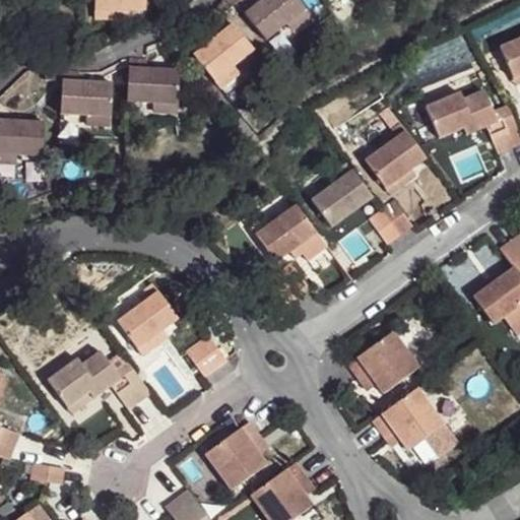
[(145,0),(93,0),(93,11),(126,13),(145,14),(145,0)]
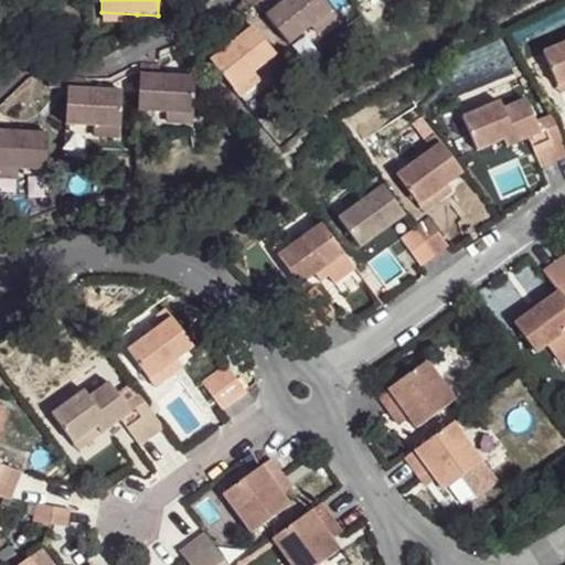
[(243,0),(235,7),(242,17),(257,6),(252,0),(243,0)]
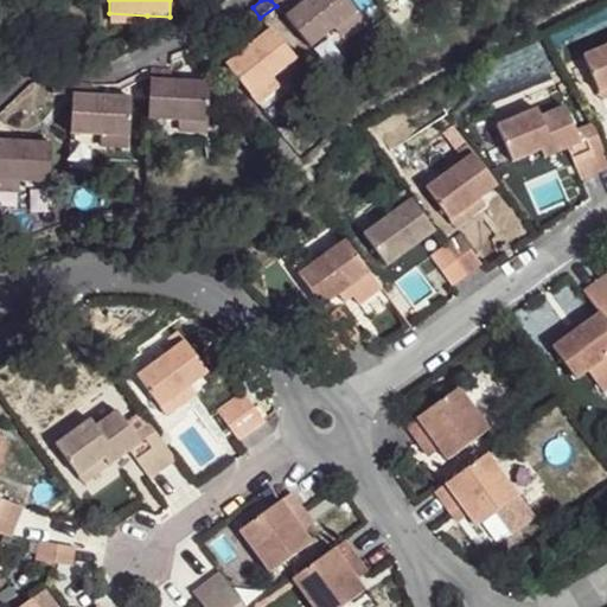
[(359,13),(347,0),(306,0),(286,18),(313,51),(337,31),(359,13)]
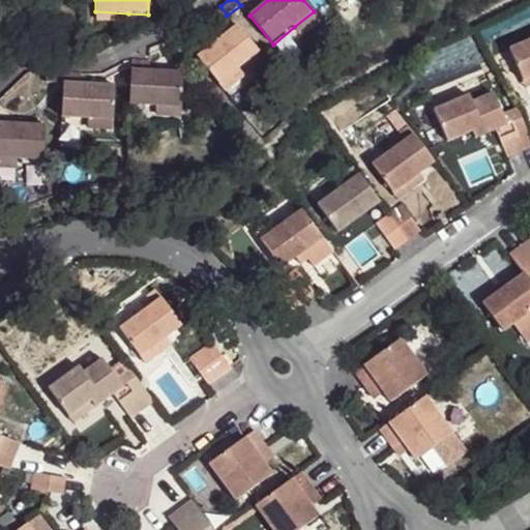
[(94,21),(127,23),(128,13),(95,11),(94,21)]
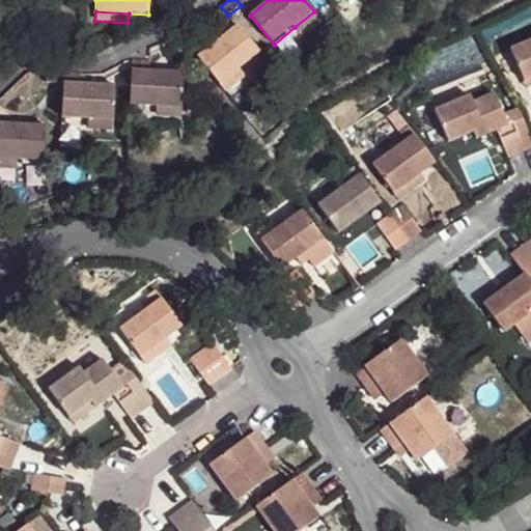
[(314,11),(295,27),(300,34),(319,19),(314,11)]
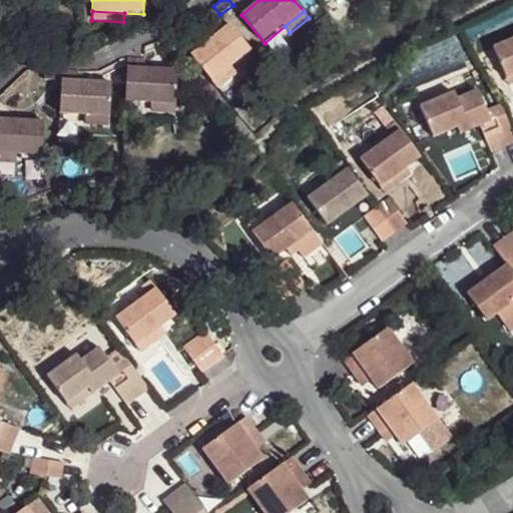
[(193,57),(215,83),(233,68),(252,51),(229,24),(193,57)]
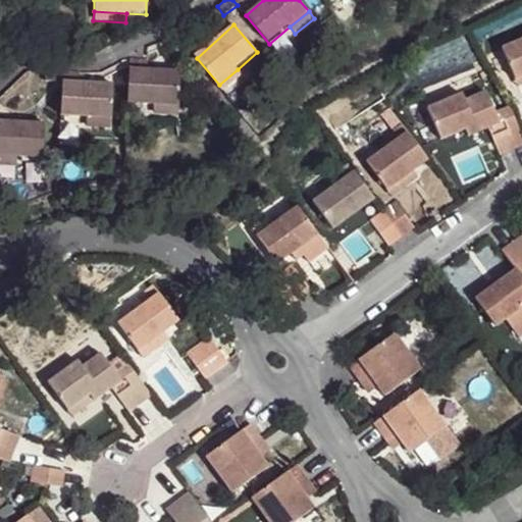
[(79,54),(94,55),(94,45),(79,43),(79,54)]
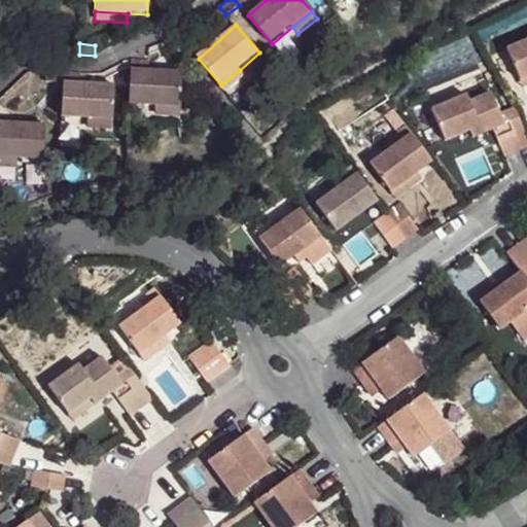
[(526,44),(505,55),(520,88),(526,83),(526,44)]
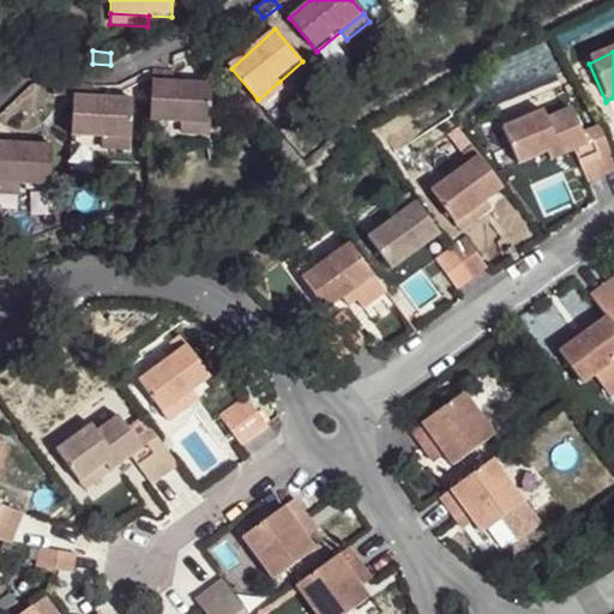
[(265,109),(287,90),(280,82),(258,100),(265,109)]
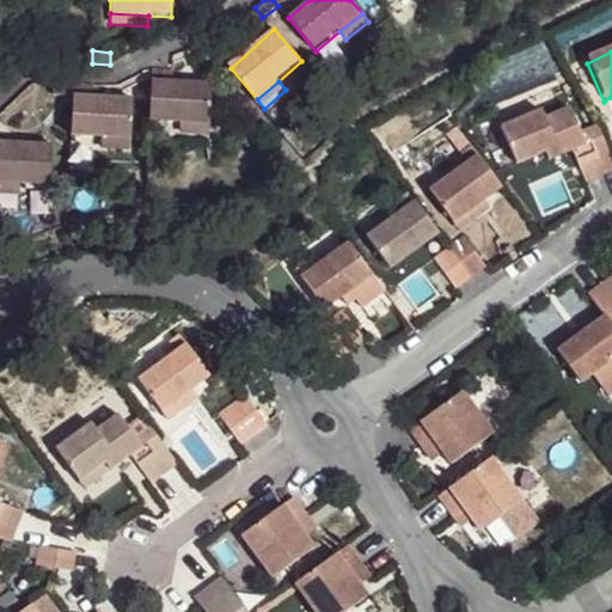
[(73,83),(54,83),(53,95),(72,96),(73,83)]
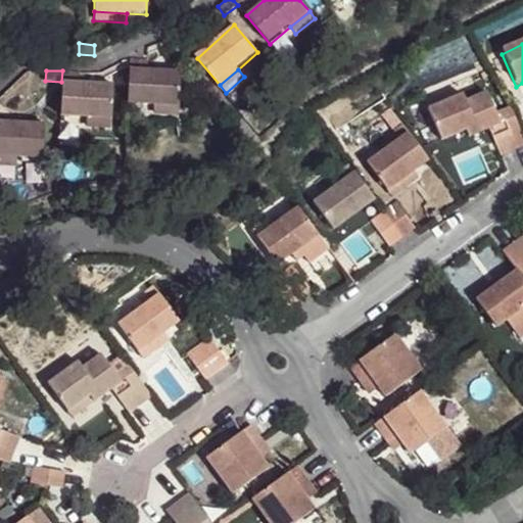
[(81,72),(62,70),(61,82),(80,83),(80,77),(81,72)]
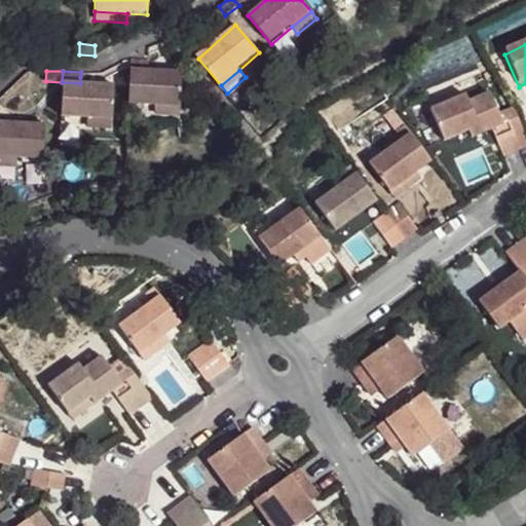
[(157,72),(147,72),(130,72),(128,107),(152,107),(178,109),(180,74),(157,72)]
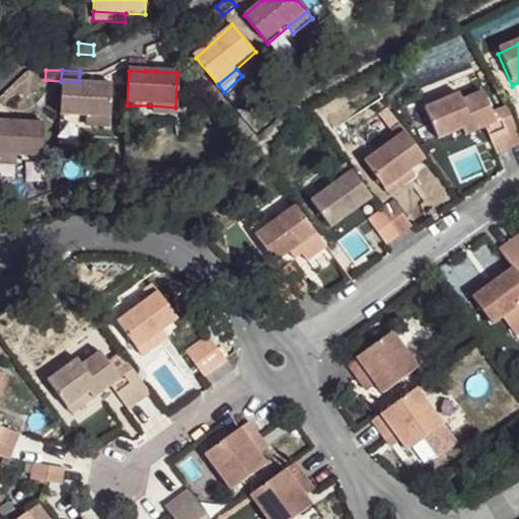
[(87,83),(79,82),(61,81),(59,117),(86,119),(110,120),(112,84),(87,83)]
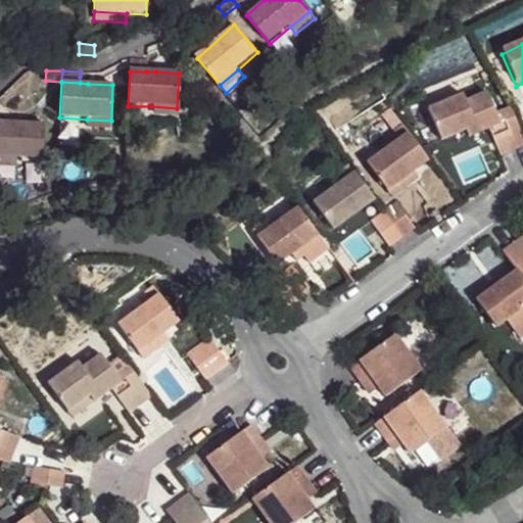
[(522,146),(522,137),(510,107),(493,113),(484,93),(462,103),(458,94),(424,108),(438,141),(473,127),(477,134),(486,130),(497,156),(522,146)]
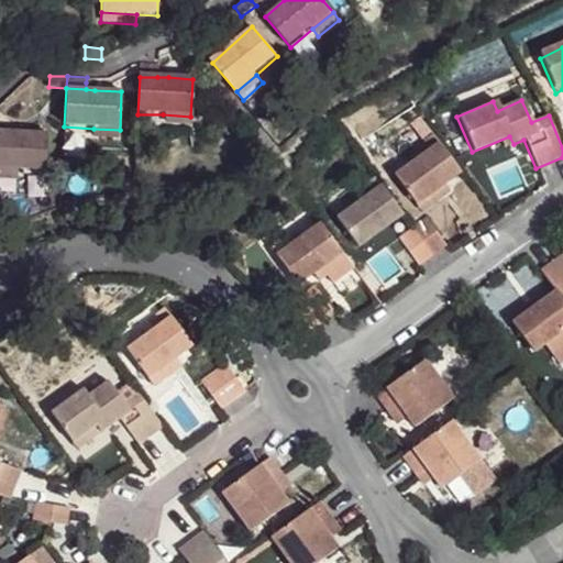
[(190,117),(163,114),(161,127),(187,128),(190,117)]
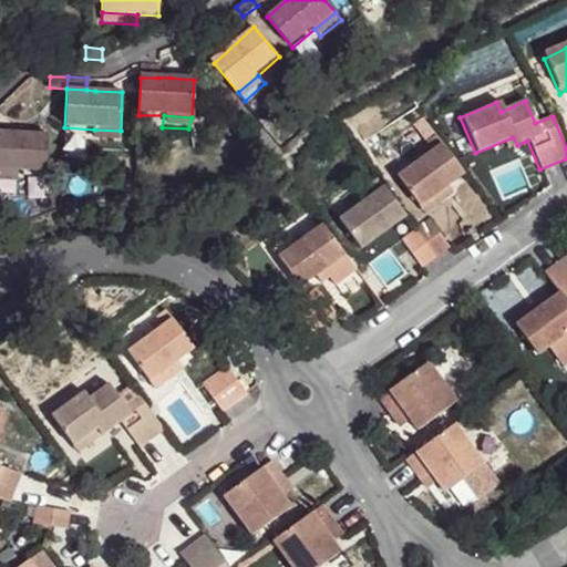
[(93,142),(120,144),(121,131),(94,130),(93,142)]
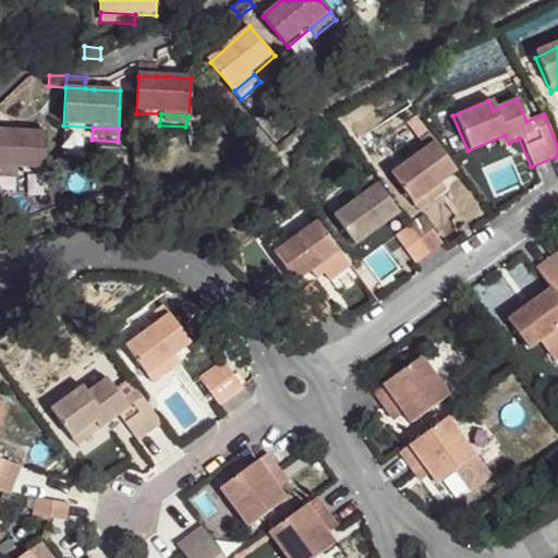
[(47,137),(0,134),(0,170),(17,172),(46,173),(47,137)]
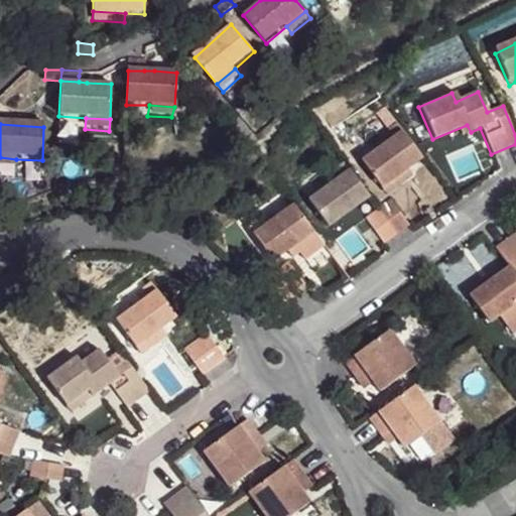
[(403,132),(397,124),(386,133),(391,140),(403,132)]
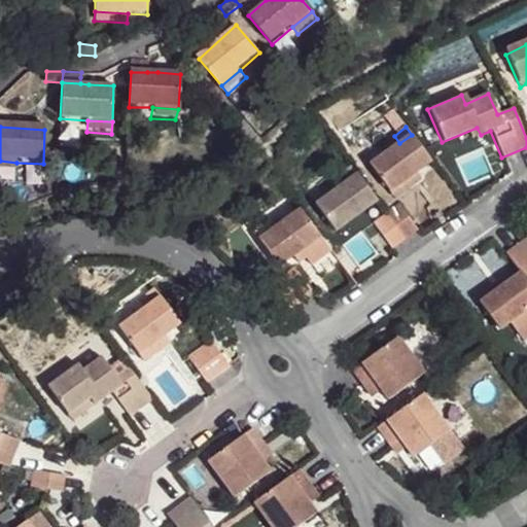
[(442,142),(446,150),(481,135),(477,128),(442,142)]
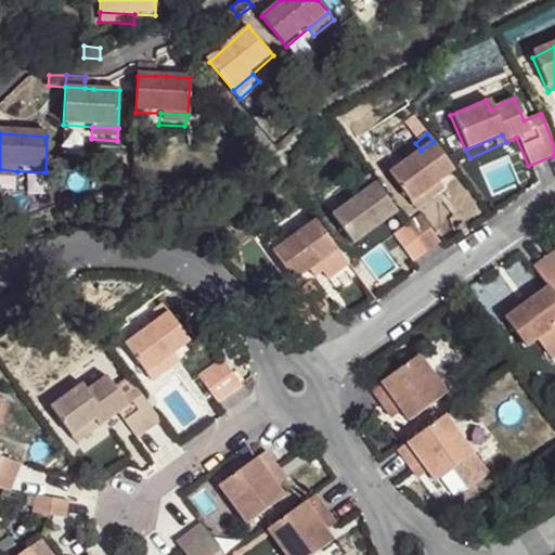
[(408,205),(434,184),(453,170),(434,142),(421,151),(387,177),(408,205)]
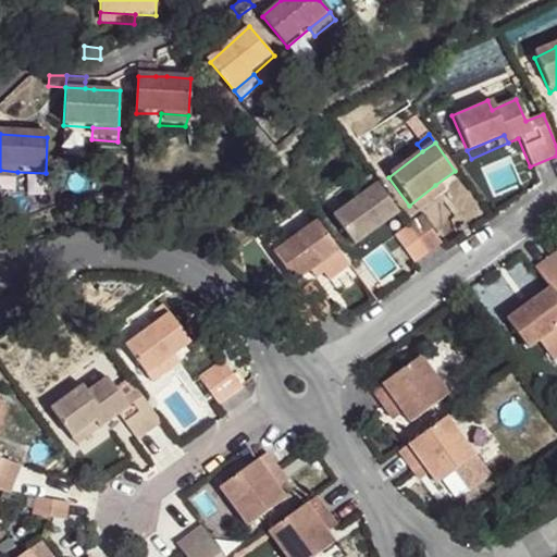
[(0,170),(0,181),(19,184),(17,172),(0,170)]
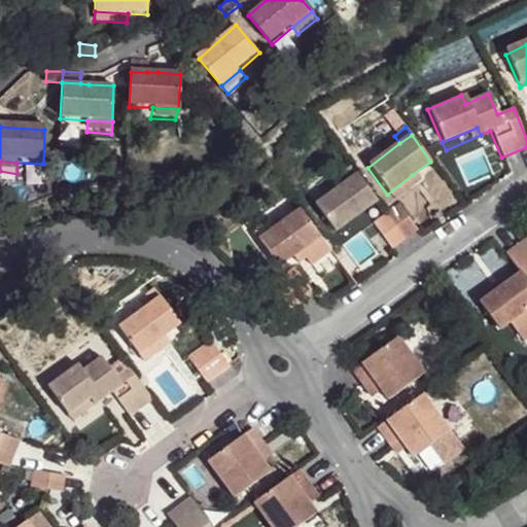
[(350,165),(340,175),(344,182),(357,173),(350,165)]
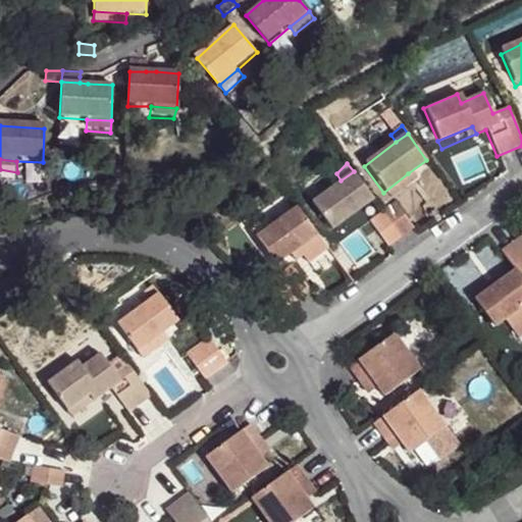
[(373,199),(354,171),(341,180),(311,204),(330,230),(356,211),(373,199)]
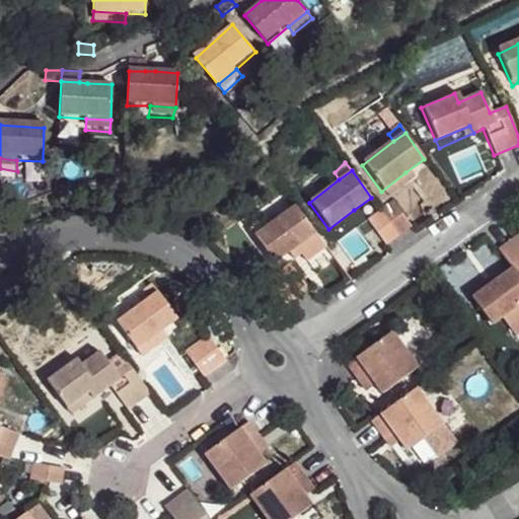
[(388,199),(413,180),(405,172),(381,192),(388,199)]
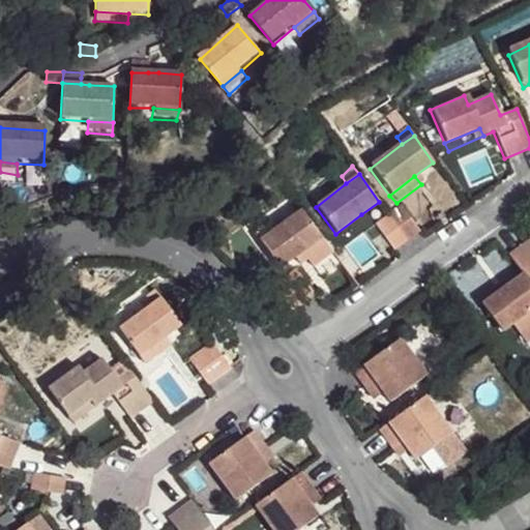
[(278,267),(295,256),(323,234),(302,205),(265,232),(257,238),(278,267)]
